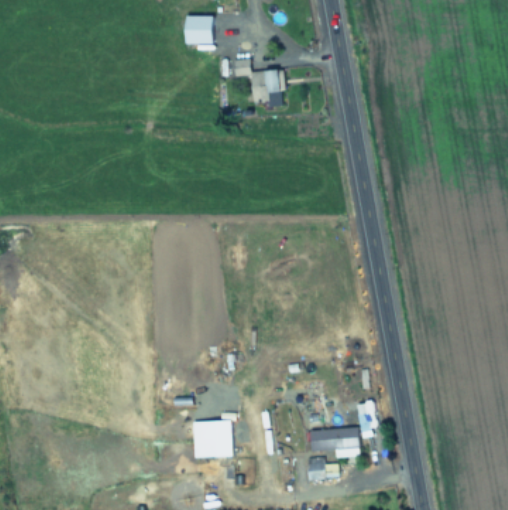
[(222,17),(195,17),(195,44),(222,45),(222,17)]
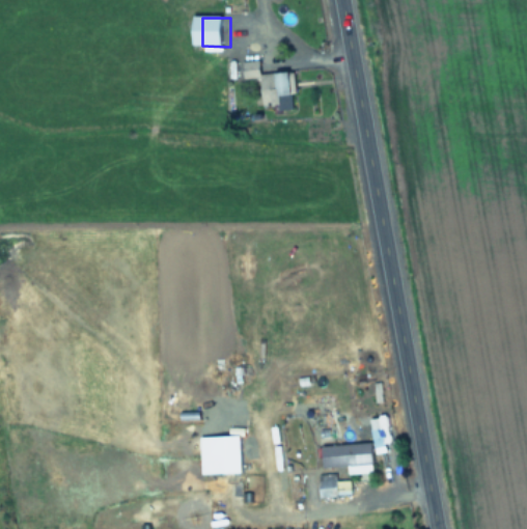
[(250,80),(268,79),(267,62),(250,62),(250,80)]
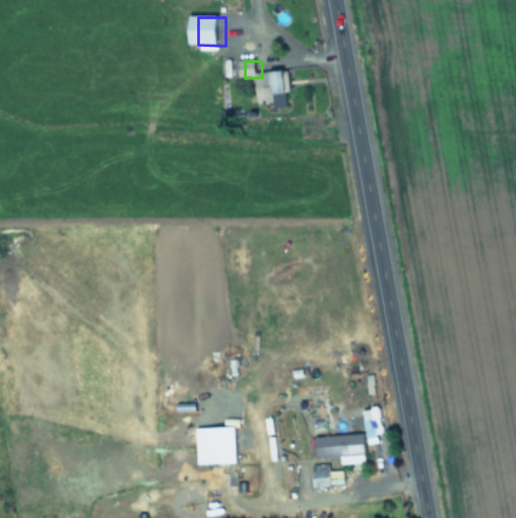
[(283,99),(283,95),(296,94),(295,72),(263,74),(264,91),(276,90),(276,99),(283,99)]
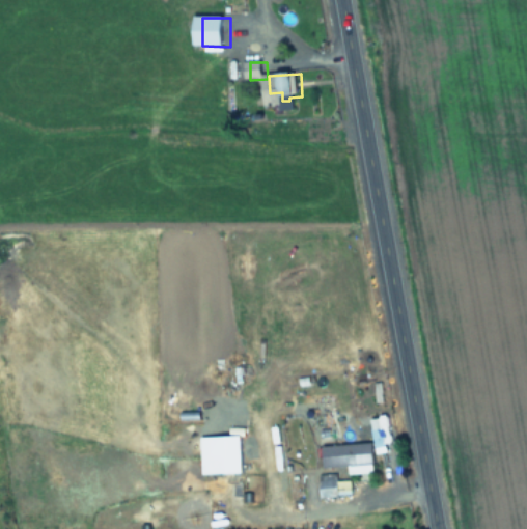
[(386,443),(391,443),(386,415),(378,416),(380,428),(371,429),(376,454),(388,452),(386,443)]
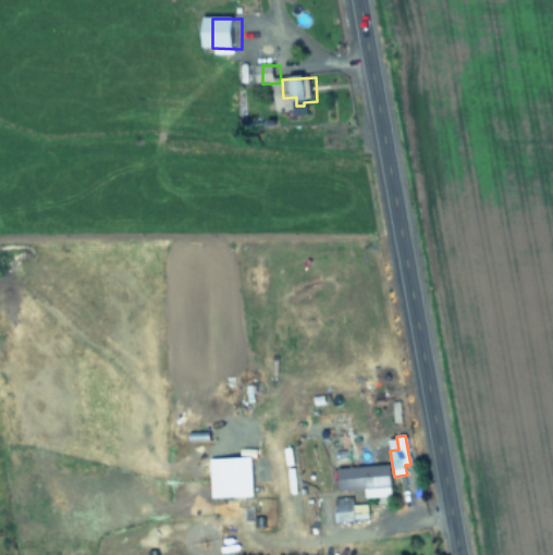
[(209,459),(211,497),(253,496),(250,457),(209,459)]
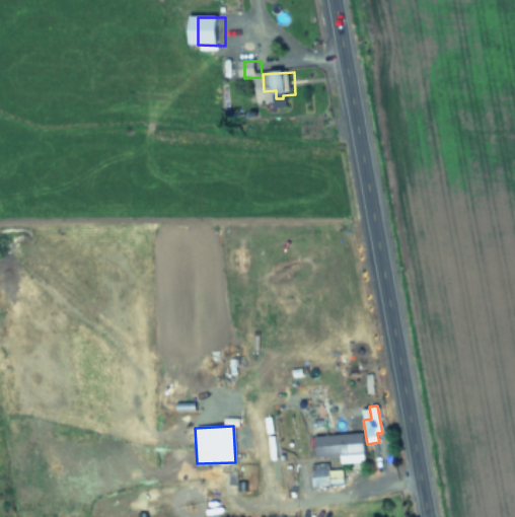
[(365,462),(363,433),(316,436),(318,457),(341,455),(342,464),(365,462)]
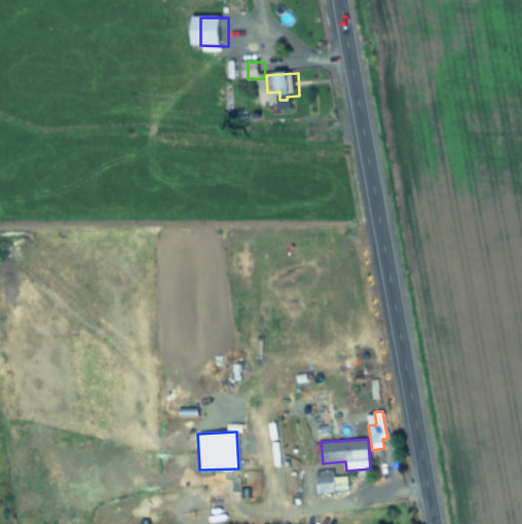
[(334,477),(334,471),(317,471),(318,492),(349,491),(348,477),(334,477)]
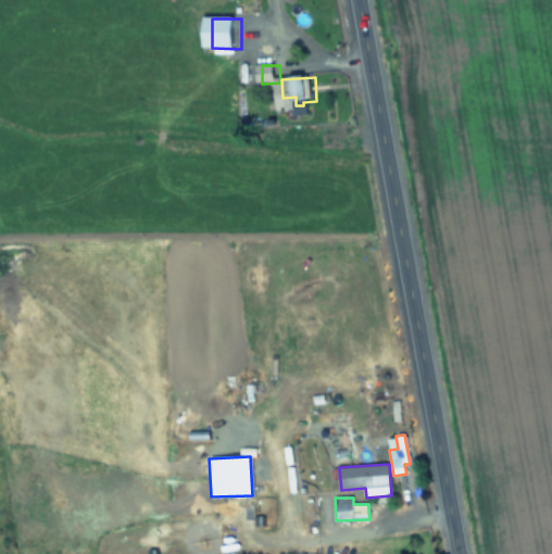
All buildings are outlined.
